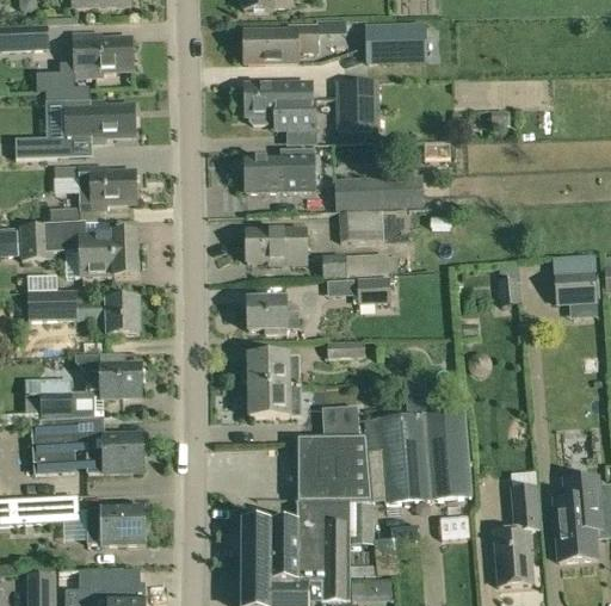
[(241,0),(241,2),(244,5),(244,10),(273,8),(291,7),(291,0),(241,0)]
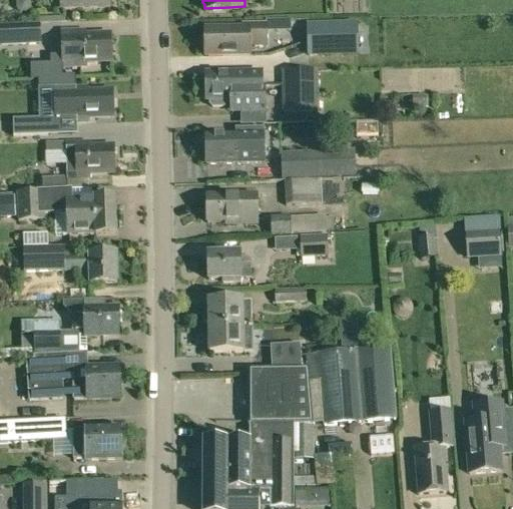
[(308,54),(358,52),(357,19),(352,19),(307,21),(308,54)]
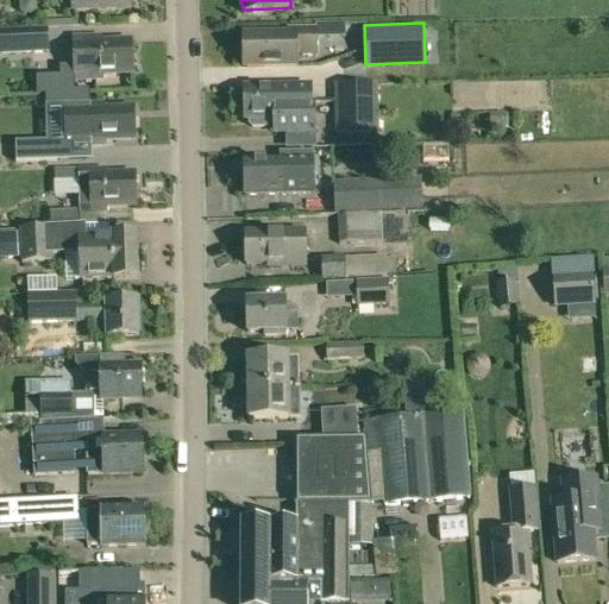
[(0,50),(46,48),(48,41),(48,24),(17,26),(0,27),(0,50)]
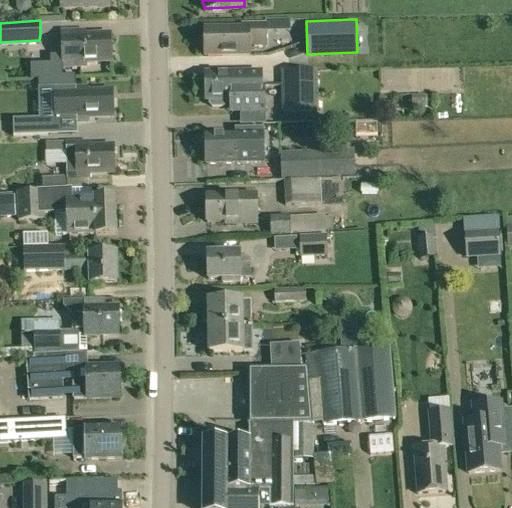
[(265,43),(265,28),(265,21),(243,21),(243,26),(205,26),(206,52),(248,52),(248,43),(265,43)]
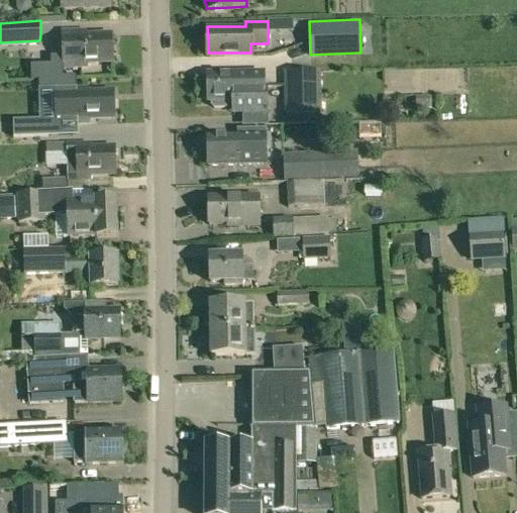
[(64,64),(92,63),(92,60),(112,59),(111,31),(86,33),(86,27),(72,28),(73,37),(63,38),(64,64)]
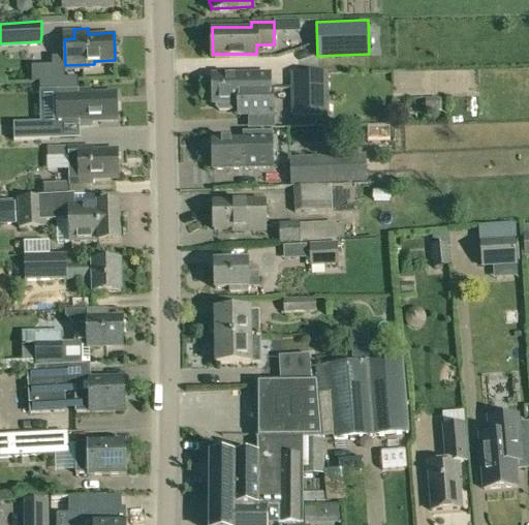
[(290,85),(328,85),(328,69),(290,70),(290,85)]
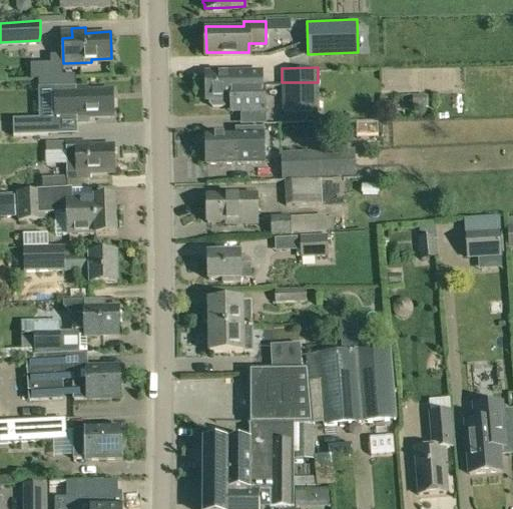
[(260,83),(259,68),(205,69),(206,83),(260,83)]
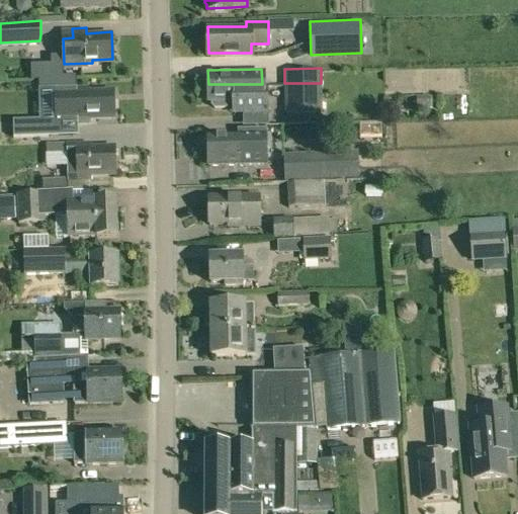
[(56,120),(77,120),(89,119),(88,114),(113,113),(112,87),(87,88),(87,83),(75,84),(74,76),(65,76),(37,77),(39,120),(48,120),(48,121),(56,120)]
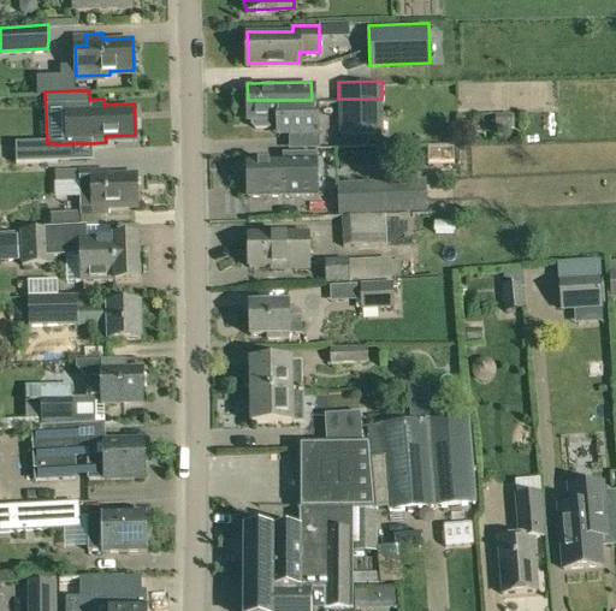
[(381,116),(381,99),(338,99),(338,117),(338,130),(380,130),(381,116)]
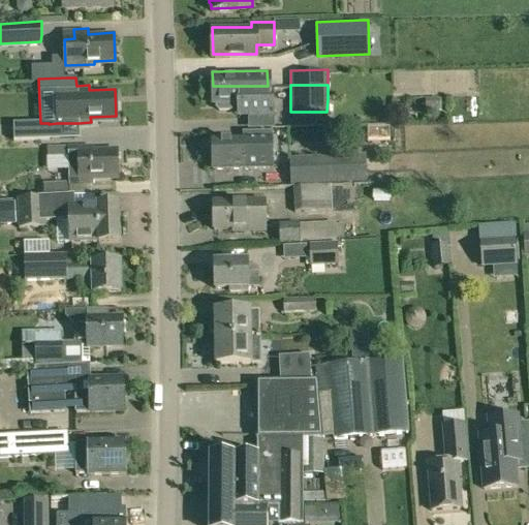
[(268,86),(213,86),(213,101),(217,101),(217,107),(234,107),(234,101),(239,101),(239,110),(249,109),(253,113),(274,113),(273,86),(268,86)]
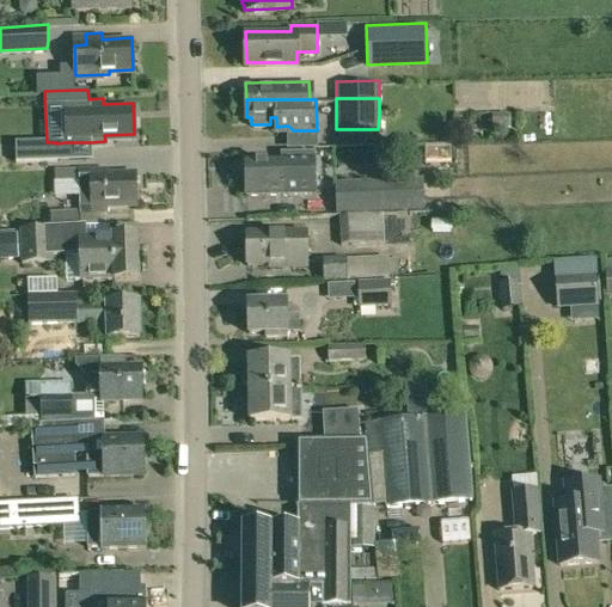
[(491,112),(493,128),(507,128),(507,112),(491,112)]
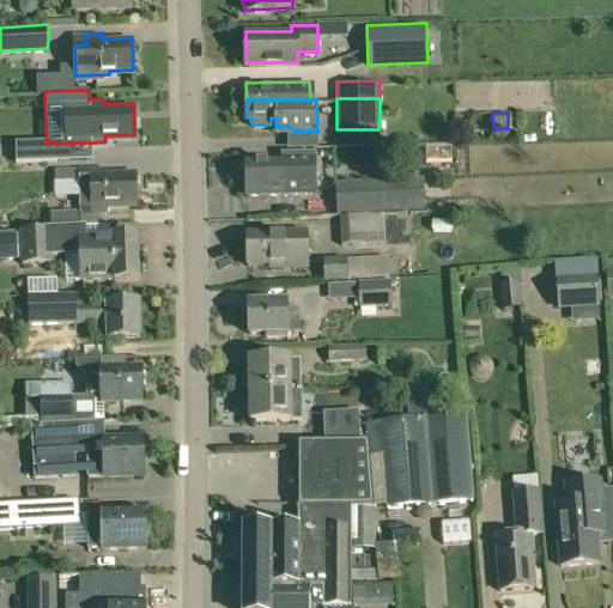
[(56,144),(56,143),(47,143),(16,144),(16,159),(58,157),(56,144)]
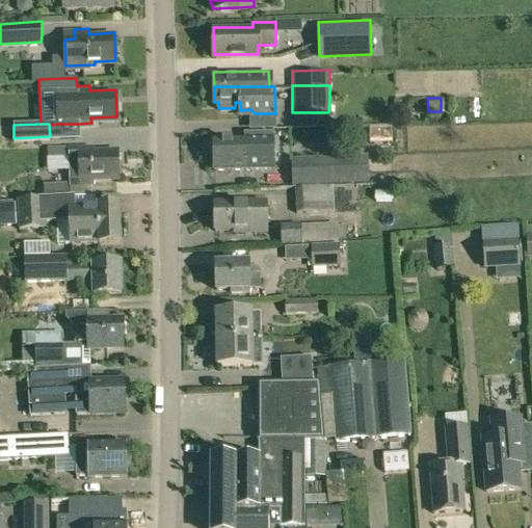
[(243,138),(214,138),(215,168),(245,167),(273,166),(272,131),(242,132),(243,138)]
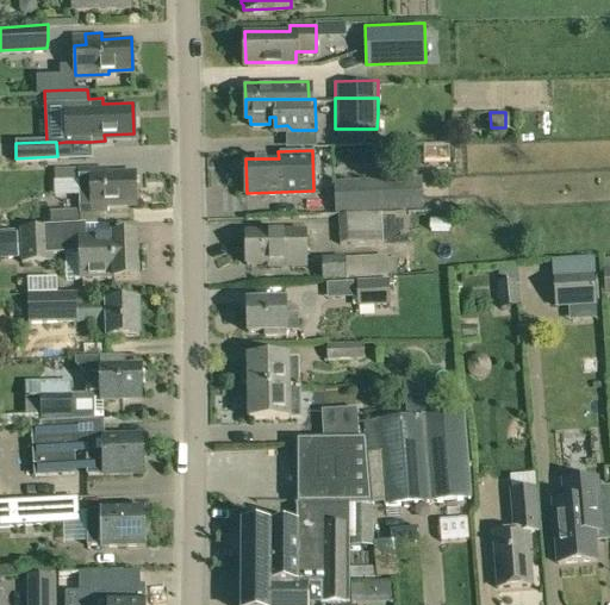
[(80,179),(80,192),(80,209),(106,209),(106,204),(136,203),(135,170),(105,170),(105,166),(55,167),(56,180),(80,179)]
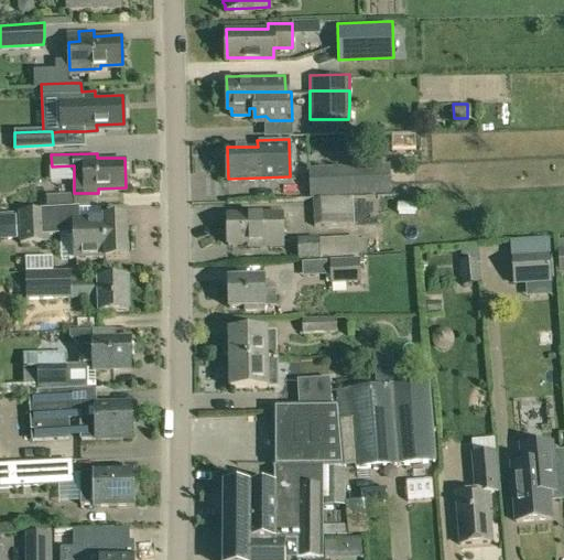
[(390,191),(389,161),(308,164),(310,194),(390,191)]
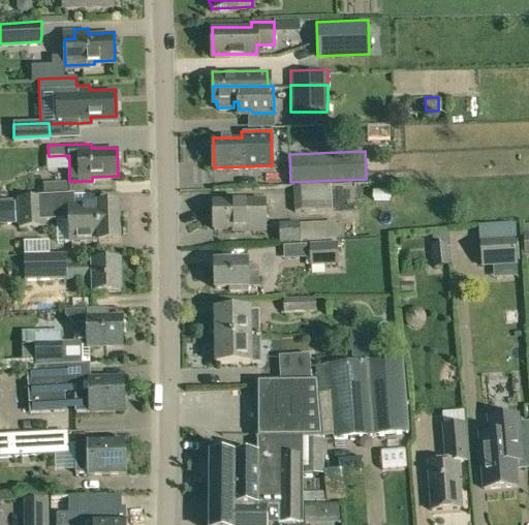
[(42,180),(42,194),(69,192),(69,187),(69,183),(69,179),(42,180)]
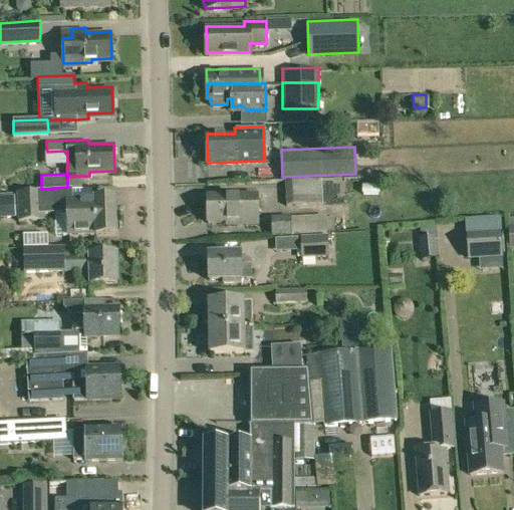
[(285,203),(322,201),(321,176),(284,179),(285,203)]
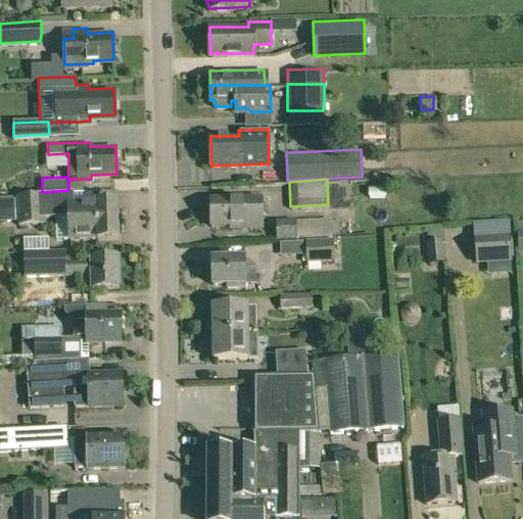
[(96,237),(119,236),(116,198),(74,200),(74,190),(70,190),(68,190),(42,192),(17,193),(19,223),(45,222),(45,217),(68,216),(69,236),(96,235),(96,237)]
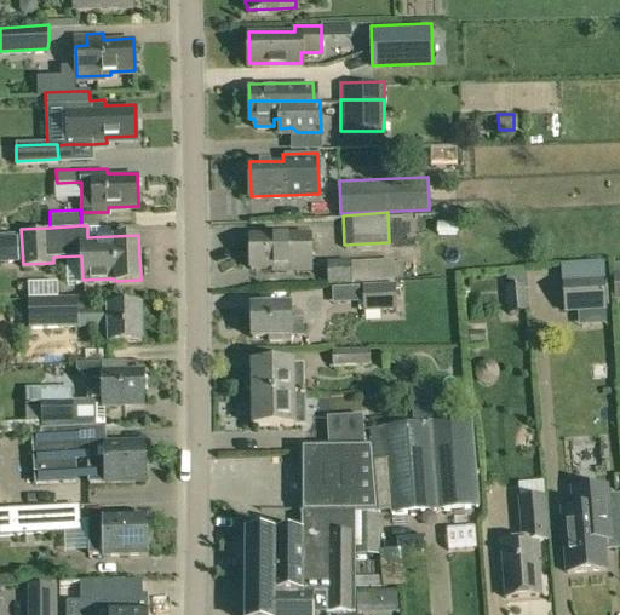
[(0,231),(0,258),(19,257),(18,231),(0,231)]
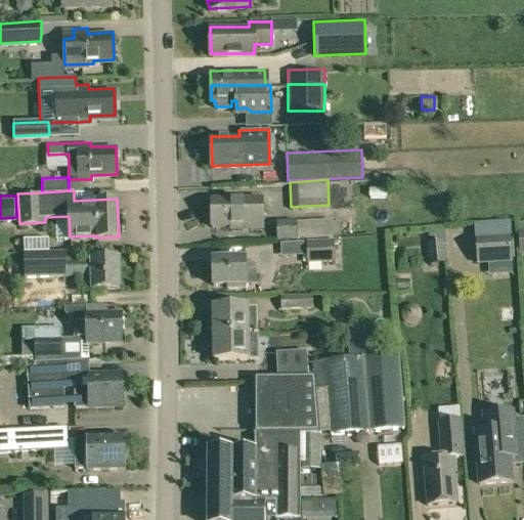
[(262,226),(261,196),(212,198),(213,227),(262,226)]
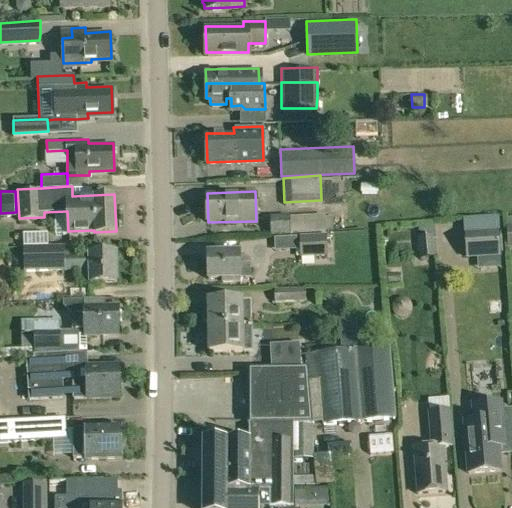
[(323,213),(324,229),(333,229),(333,212),(323,213)]
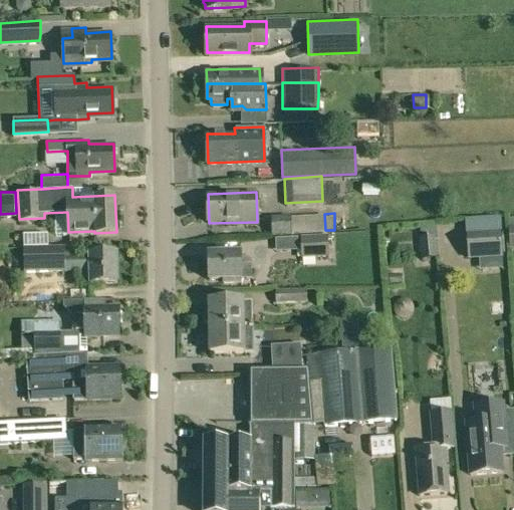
[(271,233),(292,232),(291,215),(270,216),(271,233)]
